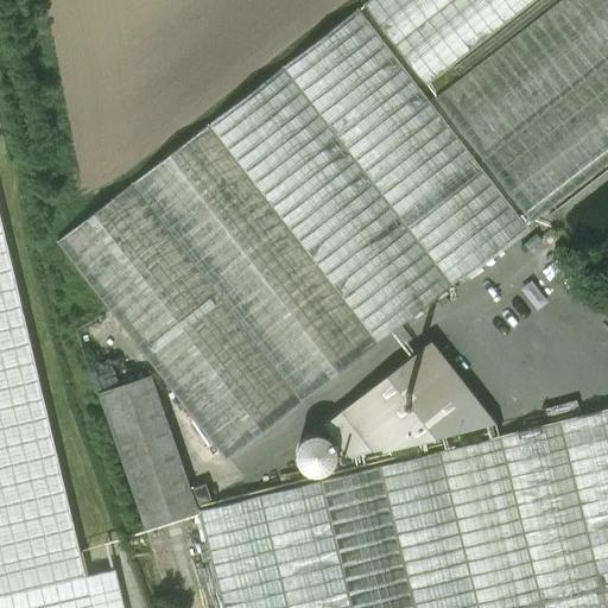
[(368,0),(362,5),(426,87),(538,0),(368,0)]
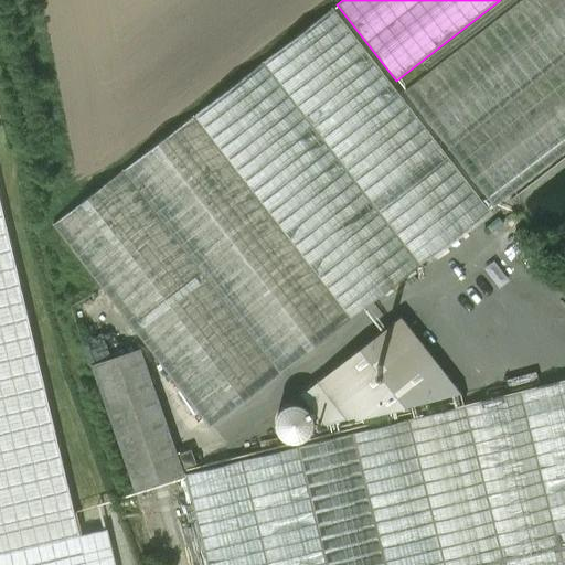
[(564,0),(522,0),(404,91),(493,206),(564,151),(564,0)]
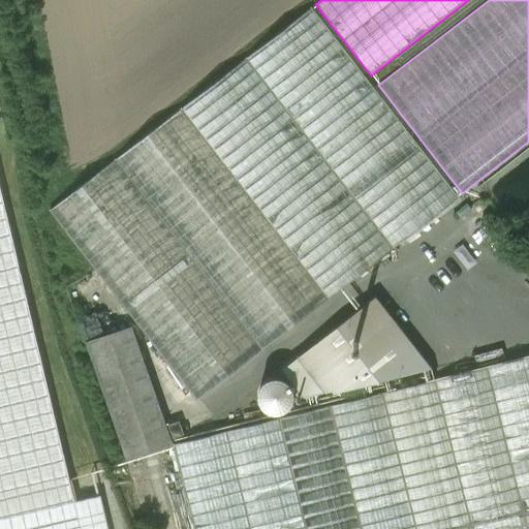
[(459,197),(312,7),(49,211),(196,401),(459,197)]
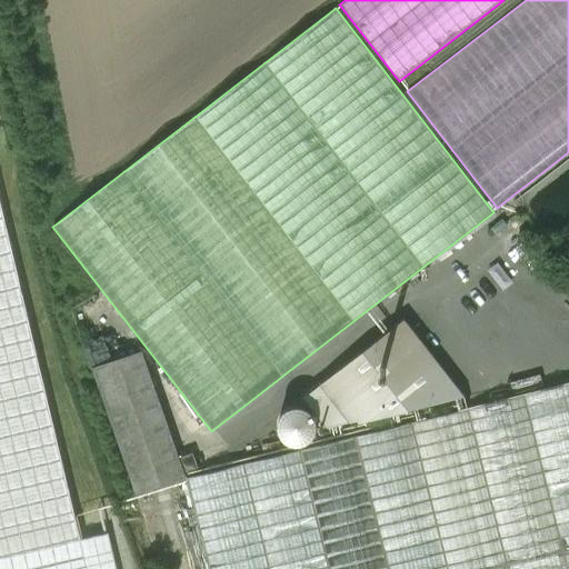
[(0,558),(80,540),(0,201),(0,558)]
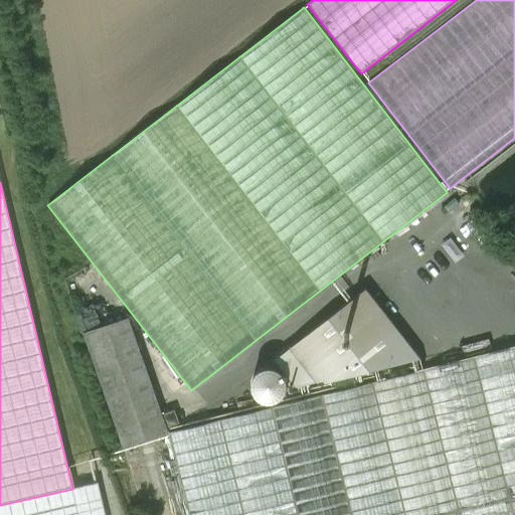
[(403,341),(365,293),(295,347),(315,372),(343,351),(344,353),(361,374),(403,341)]
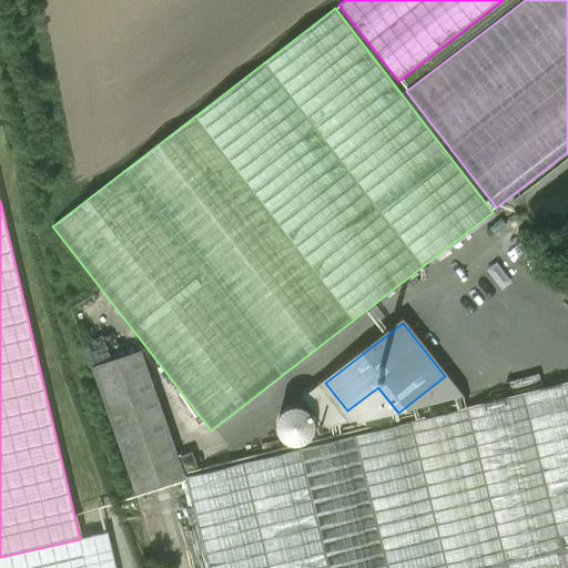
[(142,351),(92,367),(135,494),(185,476),(142,351)]
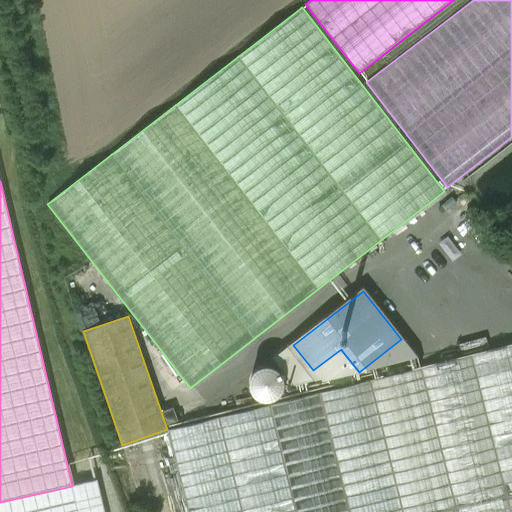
[(511,511),(511,344),(168,430),(188,511),(511,511)]
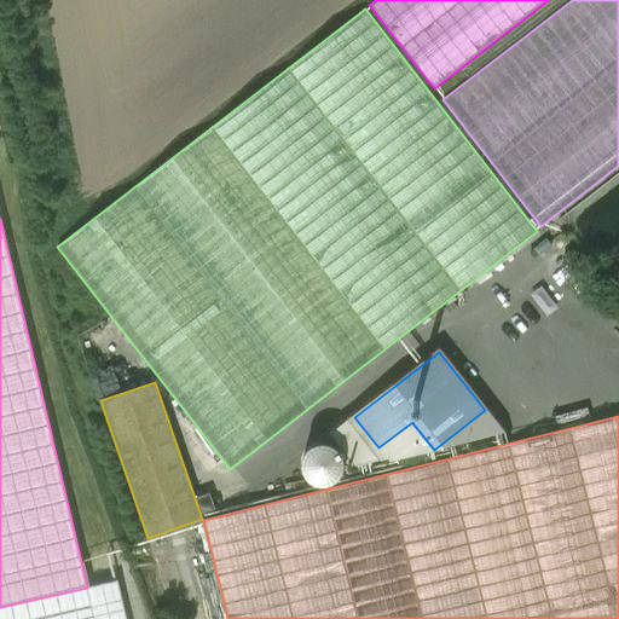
[(434,450),(414,424),(397,437),(417,462),(434,450)]
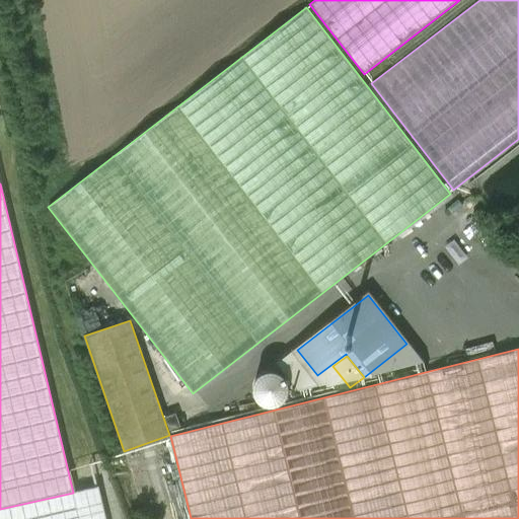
[(73,493),(0,509),(0,518),(106,518),(98,486),(73,493)]
